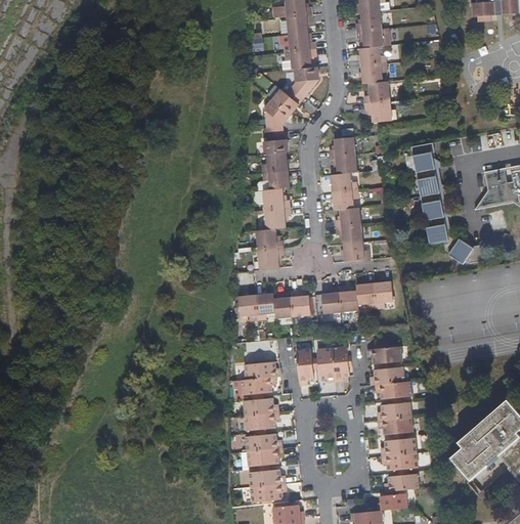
[(259,269),(268,268),(277,267),(276,256),(284,255),(283,239),(275,241),(274,229),(285,229),(284,216),(289,216),(288,201),(283,201),(282,189),(287,189),(284,154),(286,154),(285,142),(280,142),(279,126),(315,83),(314,70),(309,71),(308,67),(313,67),(312,58),(308,58),(305,27),(310,27),(309,10),(304,11),(302,0),(283,0),(285,23),(278,24),(279,36),(286,35),(287,46),(282,47),(283,63),(288,63),(289,72),(293,72),(293,84),(285,95),(279,90),(263,111),(265,143),(262,143),(263,156),(264,156),(265,165),(259,166),(260,181),(266,181),(267,190),(261,190),(261,193),(254,194),(255,208),(263,208),(264,230),(255,230),(257,256),(259,269)]
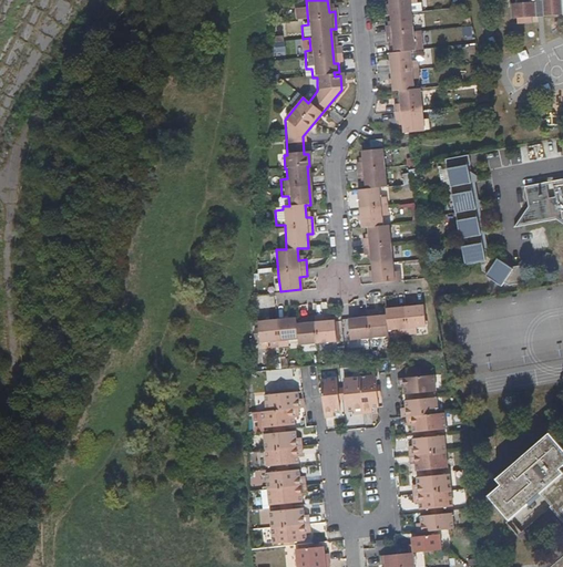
[(409,48),(415,47),(410,1),(416,0),(415,0),(387,0),(390,23),(384,24),(386,40),(391,40),(392,50),(386,51),(390,88),(397,86),(398,100),(392,100),(393,116),(400,115),(401,130),(423,127),(419,84),(412,84),(411,75),(418,74),(416,57),(410,58),(409,48)]
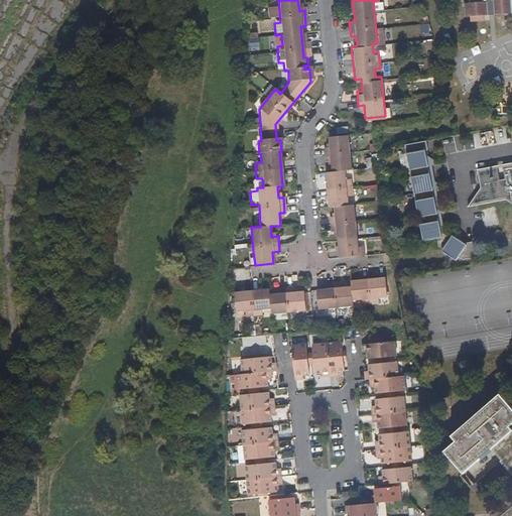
[(511,0),(468,0),(469,3),(463,8),(463,14),(468,17),(470,17),(470,18),(473,22),(479,22),(482,18),(482,17),(483,16),(486,12),(510,10),(510,15),(511,14),(511,0)]
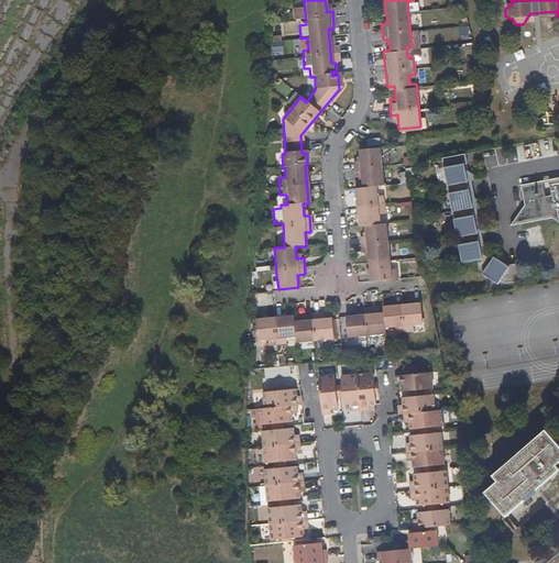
[(482,85),(473,85),(475,99),(485,97),(482,85)]
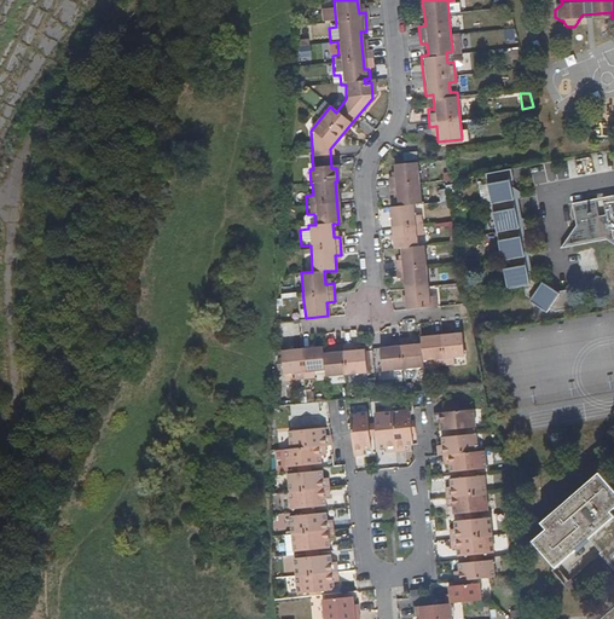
[(532,110),(523,111),(525,121),(533,120),(532,110)]
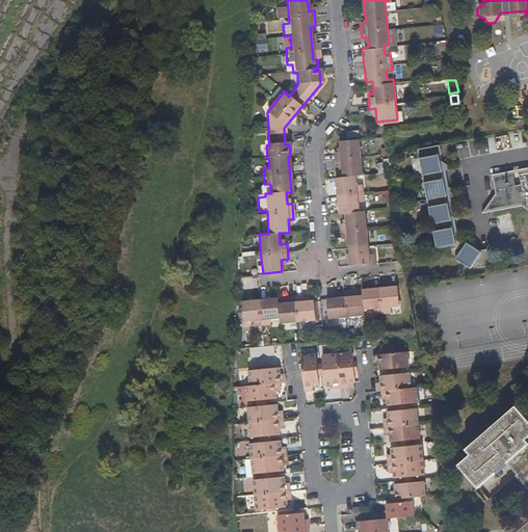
[(362,177),(359,142),(338,143),(340,156),(334,156),(335,169),(340,168),(346,225),(340,225),(341,238),(347,238),(349,265),(375,263),(375,255),(369,255),(365,212),(360,212),(359,204),(364,203),(363,185),(358,186),(357,177),(362,177)]
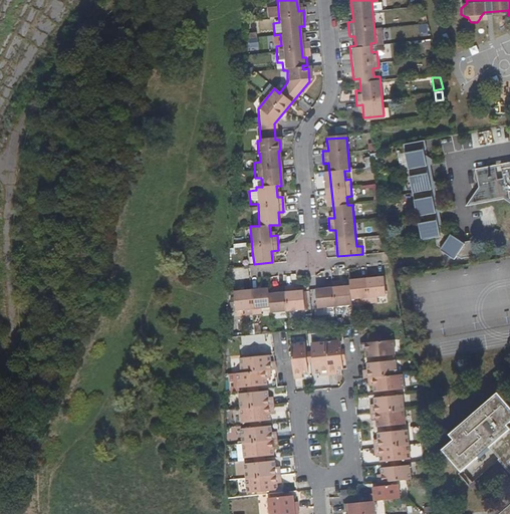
[(423,141),(401,145),(420,241),(434,238),(435,245),(440,249),(439,250),(453,260),(455,257),(459,259),(473,256),(470,241),(462,243),(442,230),(437,226),(436,222),(438,219),(437,215),(438,214),(439,214),(442,209),(438,206),(437,206),(433,203),(432,198),(434,196),(432,190),(434,190),(438,185),(433,182),(427,178),(427,175),(429,173),(427,166),(430,166),(433,161),(423,154),(423,152),(425,149),(423,141)]
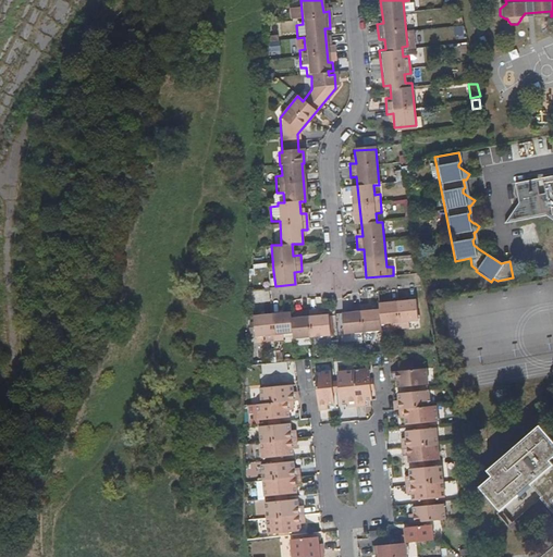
[(552,175),(514,183),(517,202),(503,223),(543,215),(552,221),(552,175)]
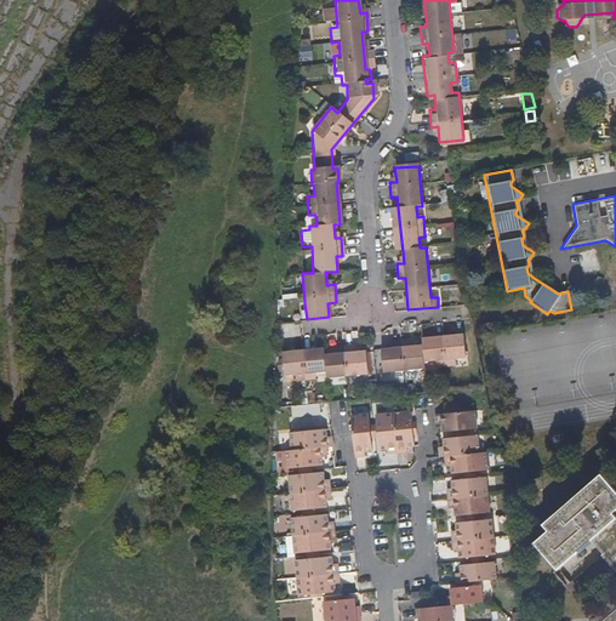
[(421,343),(422,362),(433,360),(434,366),(452,365),(452,359),(463,358),(461,334),(420,337),(421,343)]
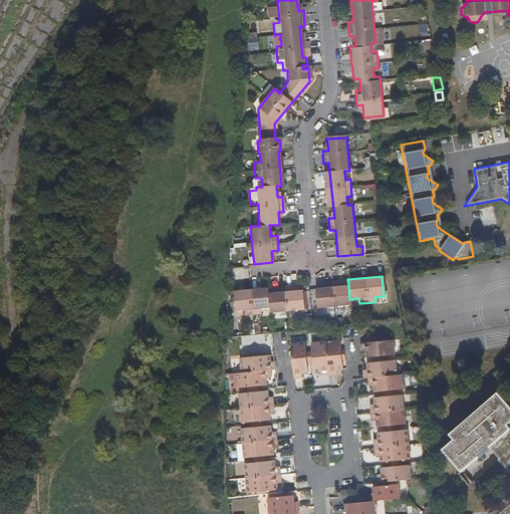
[(349,299),(348,284),(339,285),(339,279),(323,281),(324,286),(314,287),(316,307),(350,304),(349,299)]
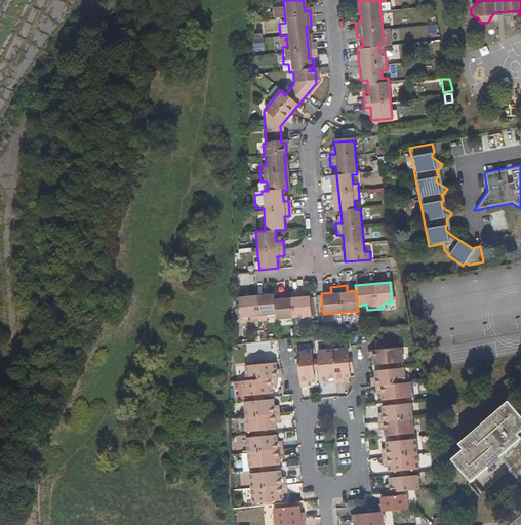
[(306,314),(305,298),(295,299),(295,293),(280,295),(280,300),(270,301),(272,318),(272,322),(307,319),(306,314)]
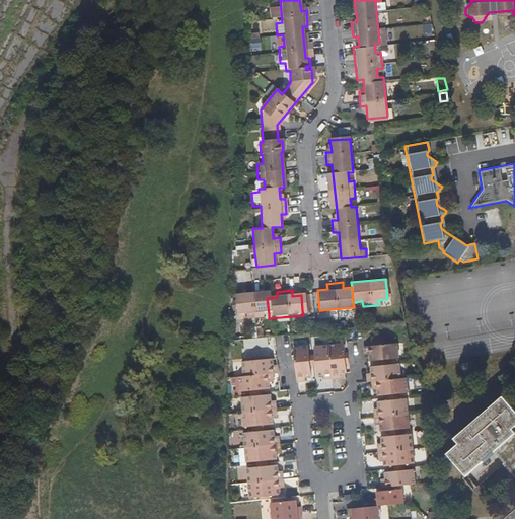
[(232,302),(234,318),(243,317),(243,322),(260,320),(259,315),(269,314),(267,298),(267,294),(232,297),(232,302)]
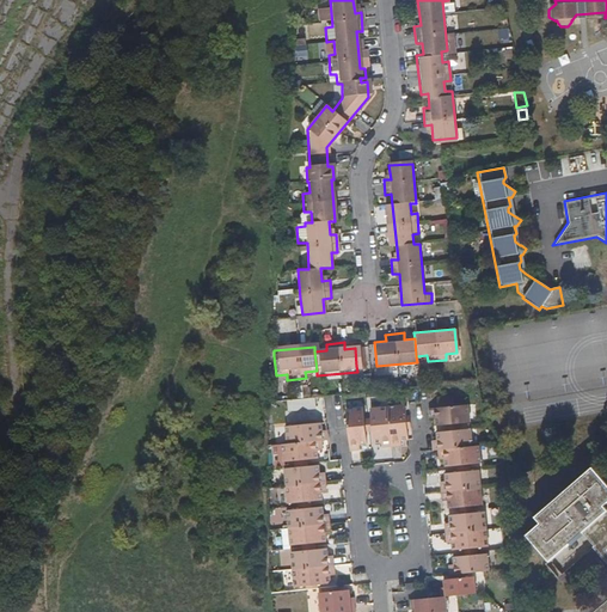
[(404,404),(390,407),(387,407),(391,445),(400,444),(400,439),(408,439),(406,426),(404,404)]
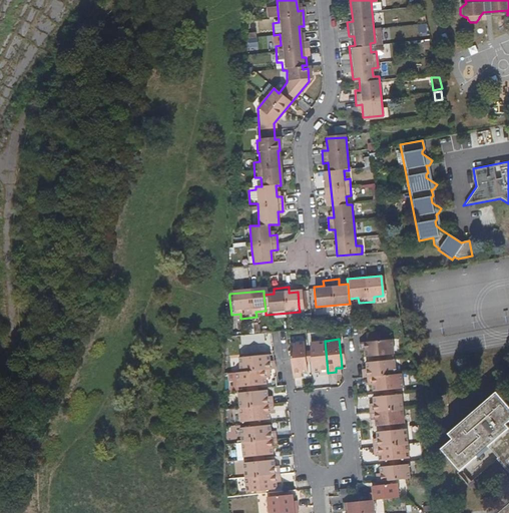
[(359,342),(360,350),(364,350),(365,356),(374,355),(384,354),(393,353),(392,339),(359,342)]
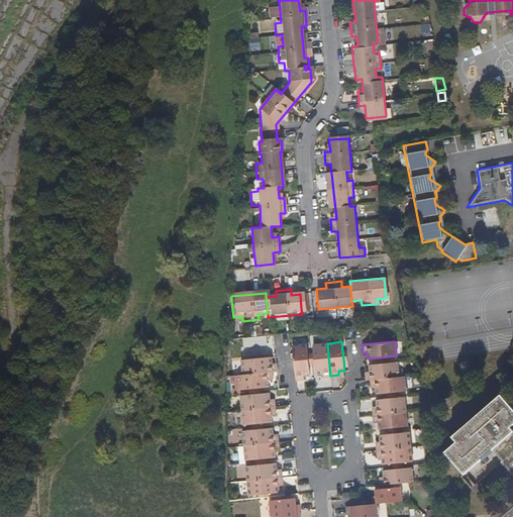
[(292,345),(295,380),(303,379),(303,375),(309,374),(308,364),(307,352),(306,343),(292,345)]
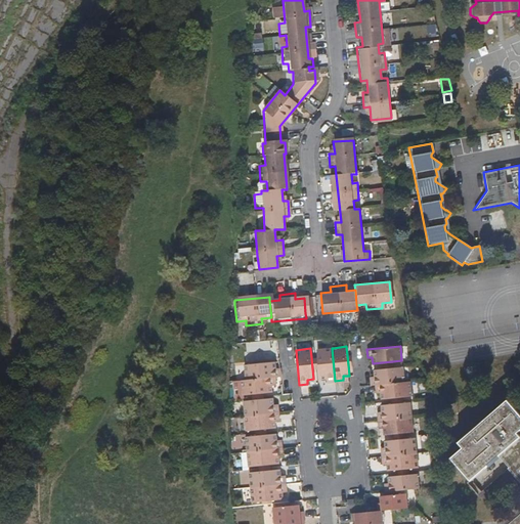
[(335,381),(332,348),(316,349),(317,357),(318,367),(319,378),(326,378),(327,382),(335,381)]
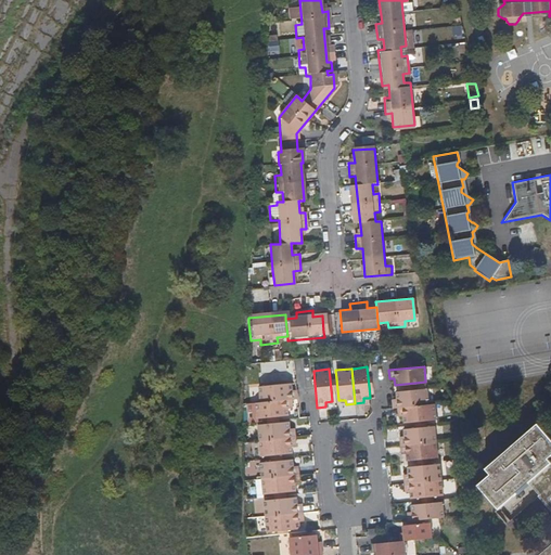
[(259,386),(260,401),(291,398),(297,398),(296,389),(292,389),(291,383),(280,384),(269,385),(259,386)]
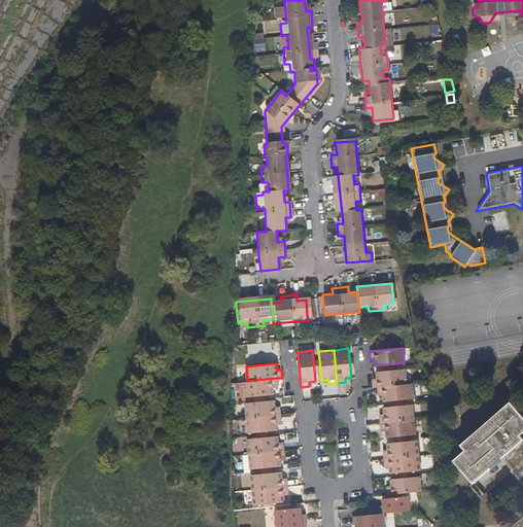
[(372,379),(373,387),(377,386),(406,384),(405,369),(395,370),(384,371),(376,372),(376,378),(372,379)]
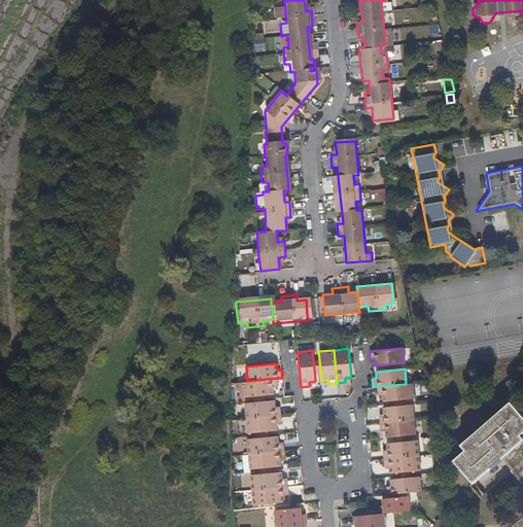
[(247,381),(242,382),(244,396),(252,395),(263,394),(273,393),(272,387),(277,387),(276,378),(247,381)]
